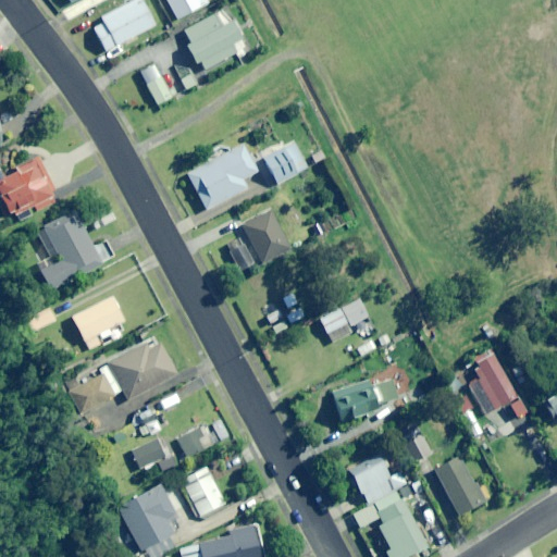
[(107,51),(155,25),(141,0),(133,0),(100,17),(103,23),(95,27),(107,51)]
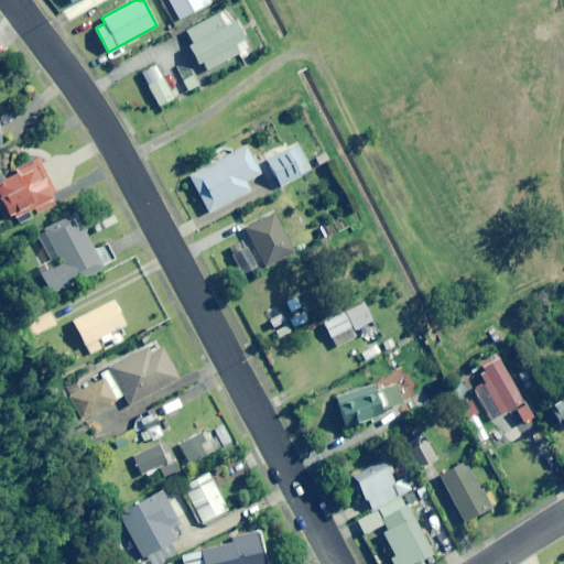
[(169,0),(180,20),(210,2),(209,0),(169,0)]
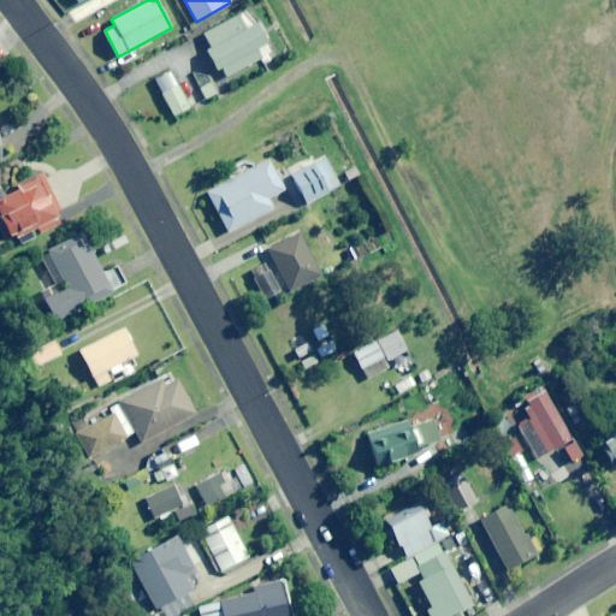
[(262,58),(258,48),(267,43),(258,24),(246,29),(240,16),(203,33),(220,66),(221,66),(227,76),(262,58)]
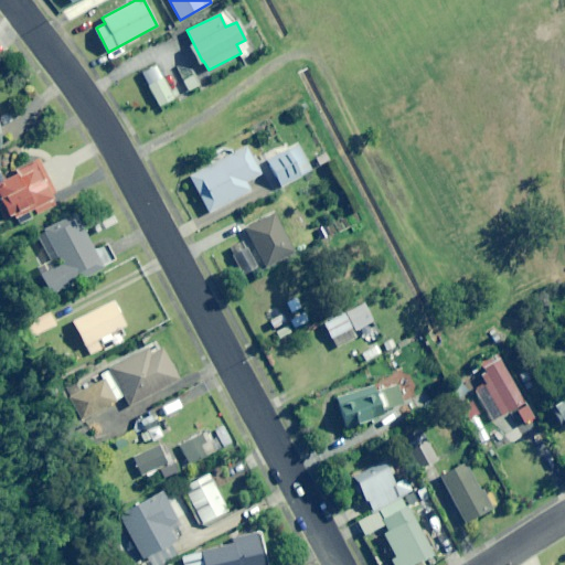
[(160,105),(174,97),(164,78),(150,86),(160,105)]
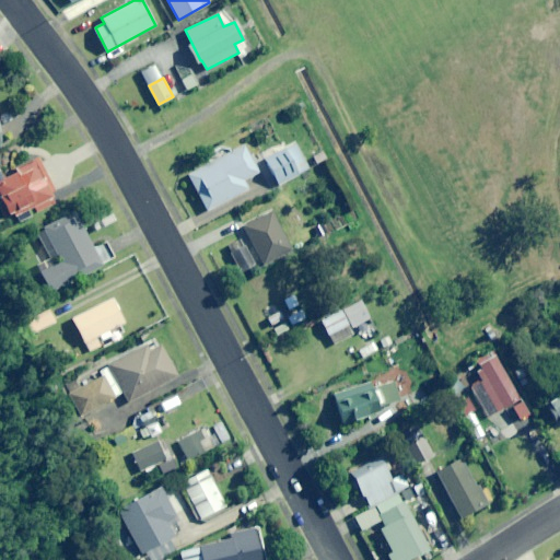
[(278,185),(310,168),(296,142),(265,159),(278,185)]
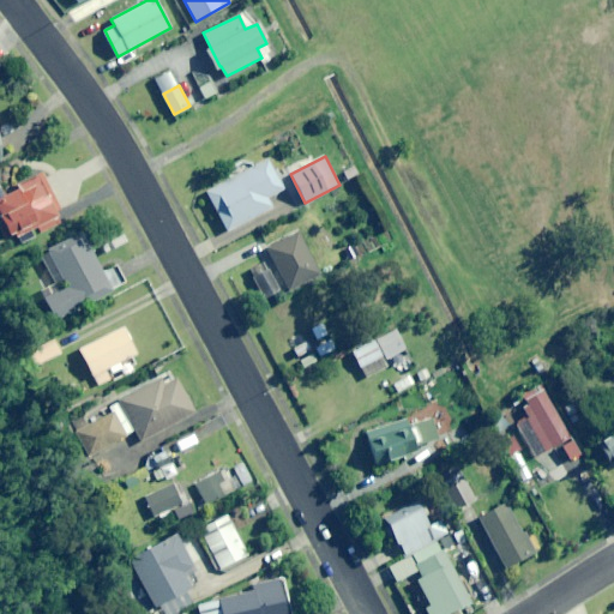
[(268,197),(283,188),(269,160),(206,191),(228,230),(272,208),(268,197)]
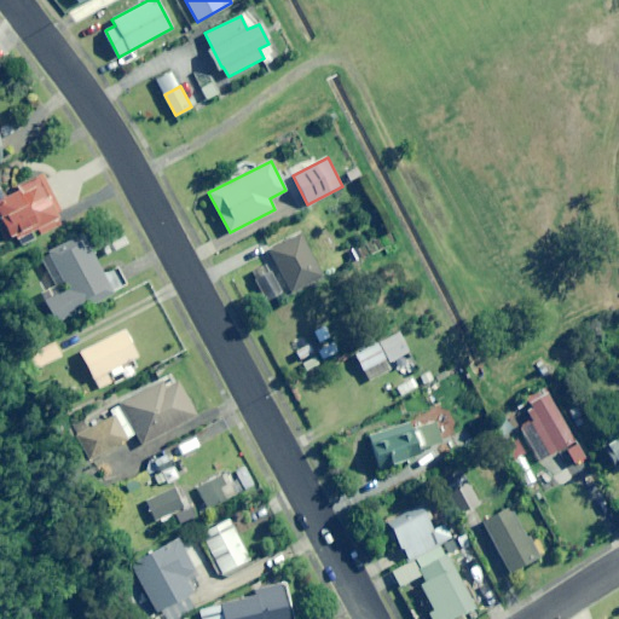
[(0,224),(7,239),(17,236),(22,246),(39,237),(36,232),(67,218),(44,173),(5,194),(0,183),(0,224)]
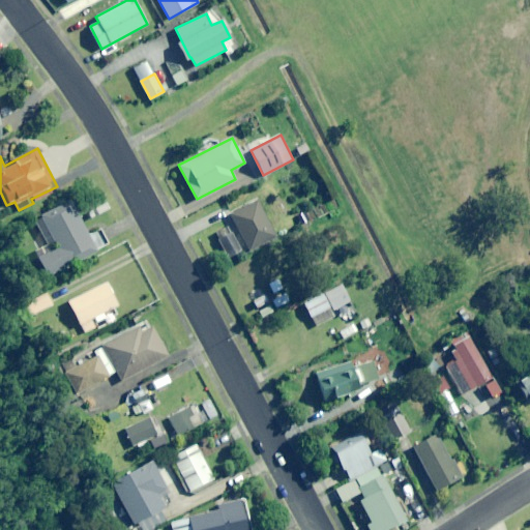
[(102,230),(90,236),(71,201),(42,215),(59,248),(40,258),(50,275),(110,244),(102,230)]
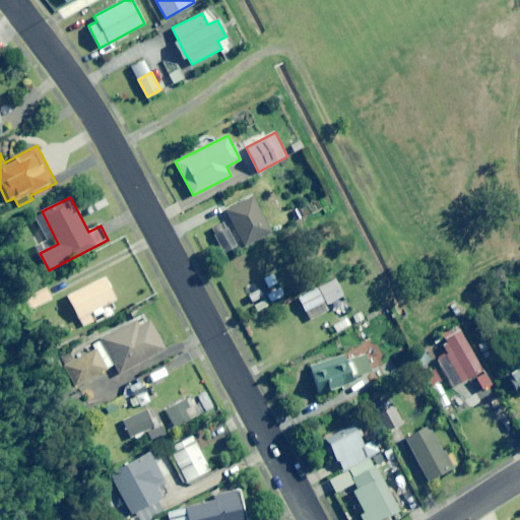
[(246,246),(271,232),(252,197),(226,211),(246,246)]
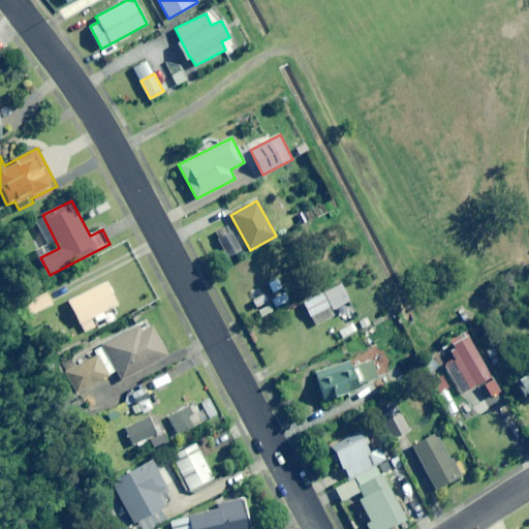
[(229,256),(241,250),(229,228),(218,235),(229,256)]
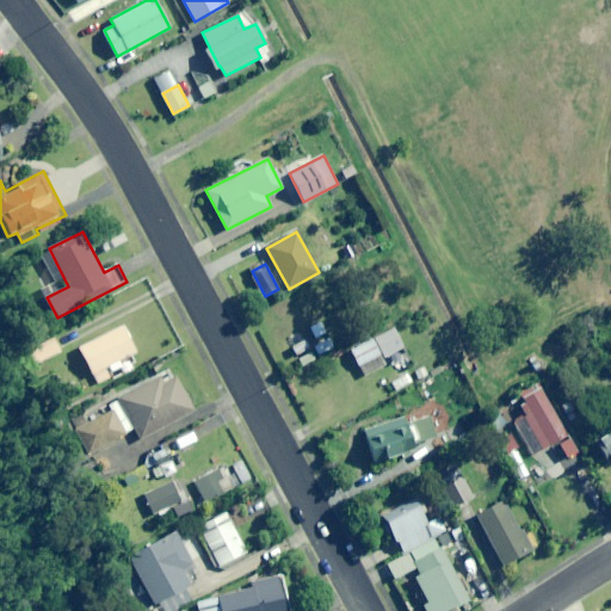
[(382,359),(403,347),(392,325),(350,347),(364,376),(386,365),(382,359)]
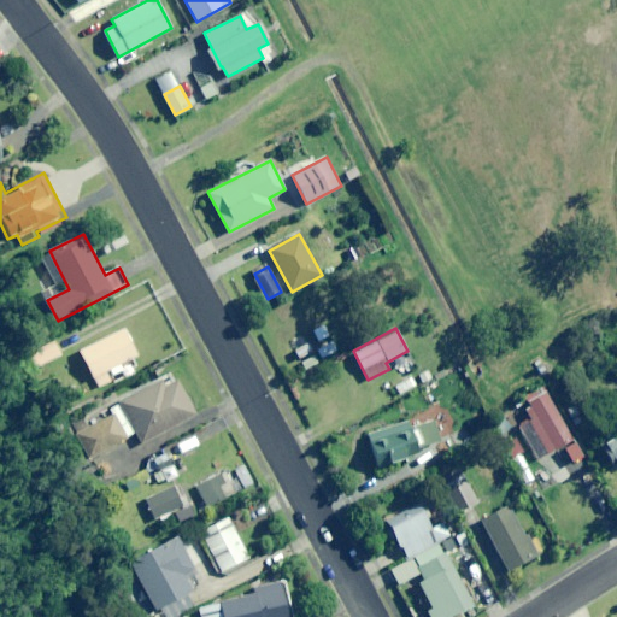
[(131,360),(137,357),(124,329),(82,351),(101,389),(136,371),(131,360)]
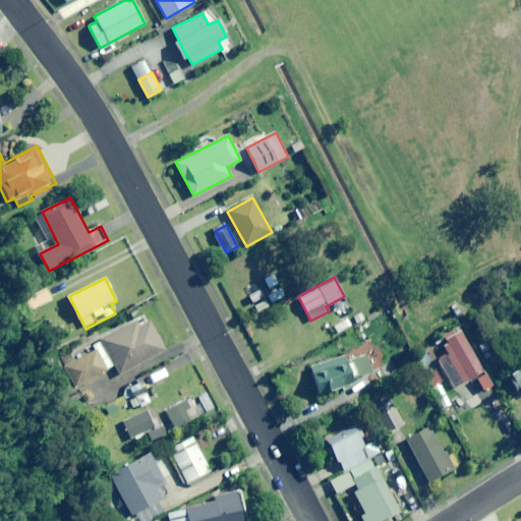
[(253,302),(263,295),(256,285),(246,292),(253,302)]
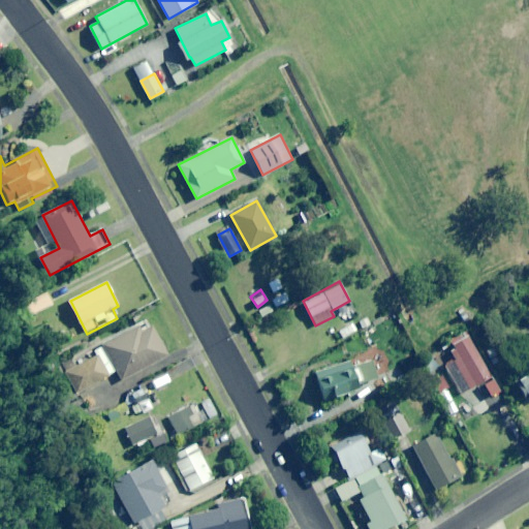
[(277,308),(288,300),(283,292),(272,300),(277,308)]
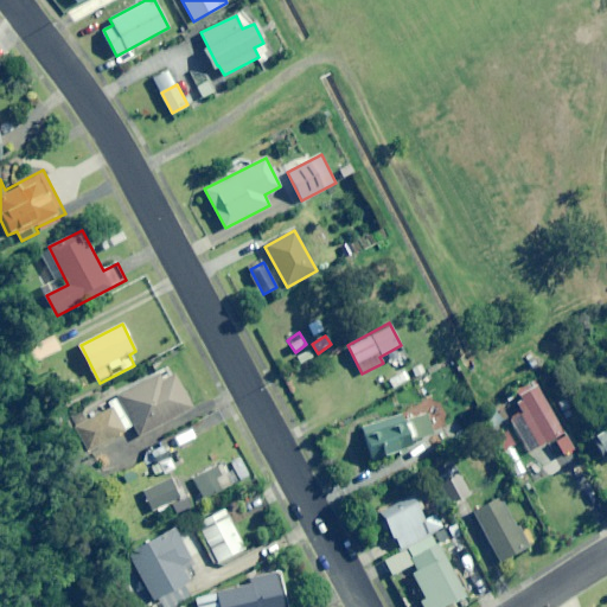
[(166,375),(160,378),(158,375),(102,406),(104,410),(77,425),(91,451),(138,426),(142,435),(193,408),(176,375),(168,379),(166,375)]
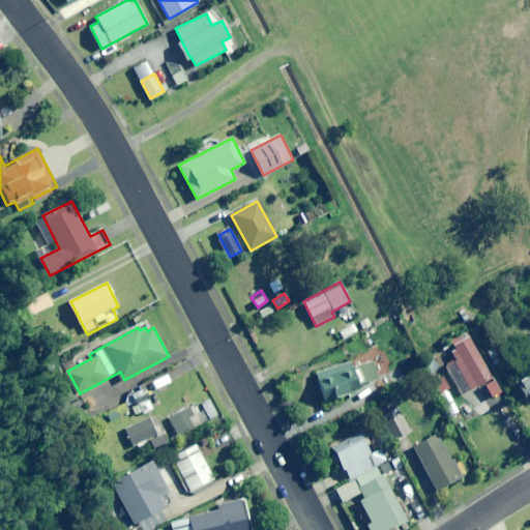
[(462,395),(493,377),(471,341),(440,358),(462,395)]
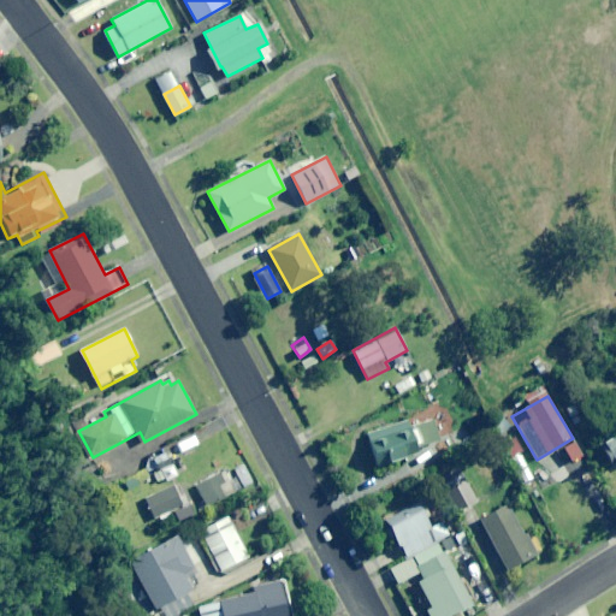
[(434,420),(410,428),(408,419),(367,432),(378,467),(419,454),(416,448),(440,440),(434,420)]
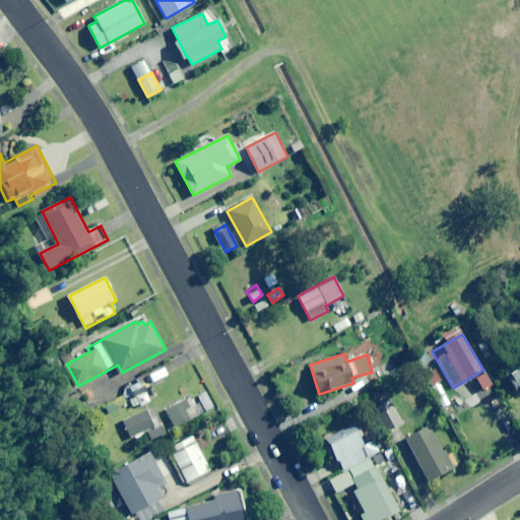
[(519,356),(504,368),(519,392),(519,356)]
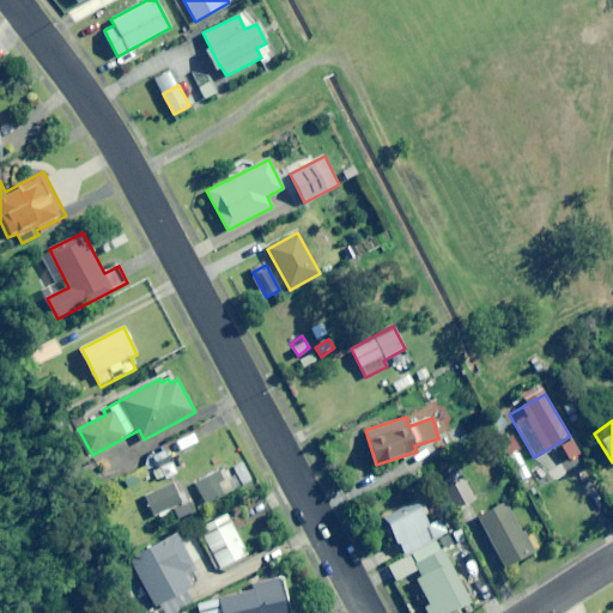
[(584,454),(576,439),(563,447),(571,461),(584,454)]
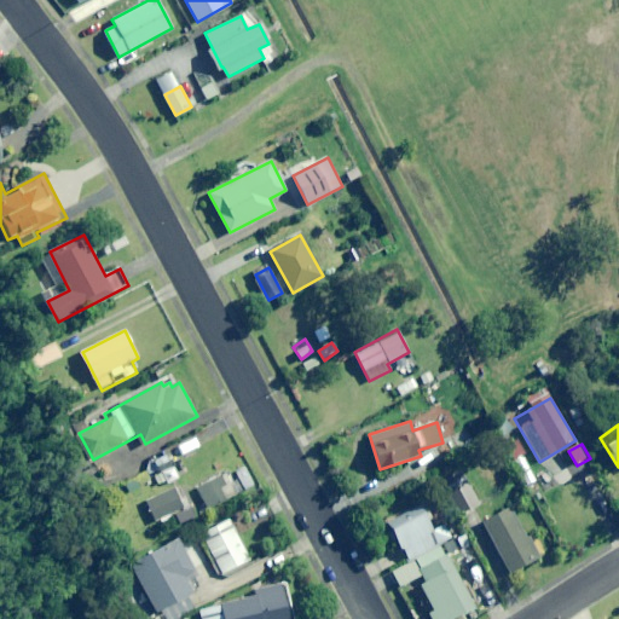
[(462,514),(480,504),(463,472),(444,481),(462,514)]
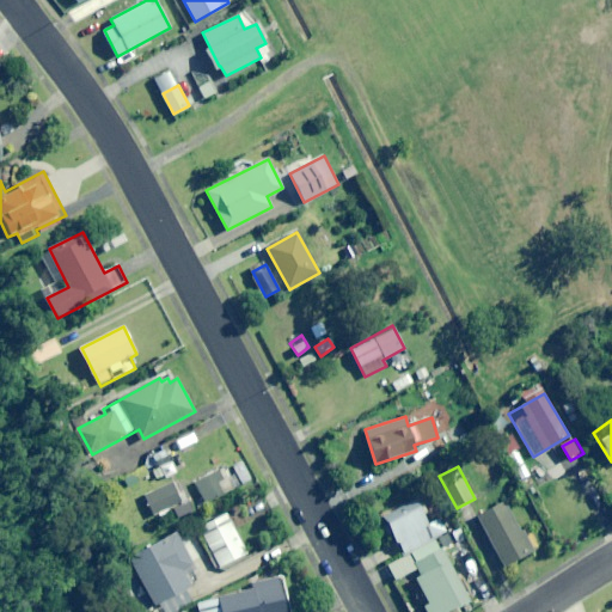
[(206,502),(233,489),(224,469),(196,483),(206,502)]
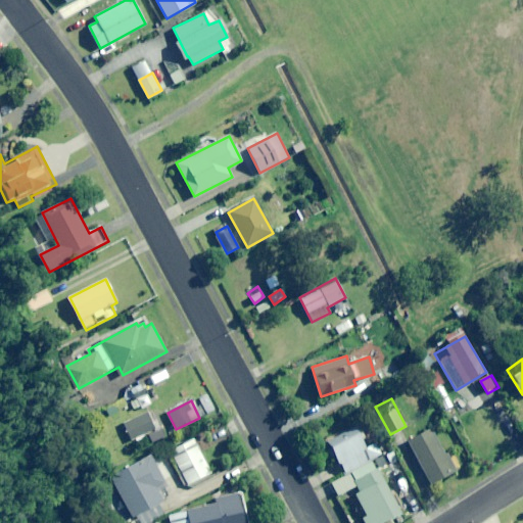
[(133,440),(155,430),(148,414),(126,424),(133,440)]
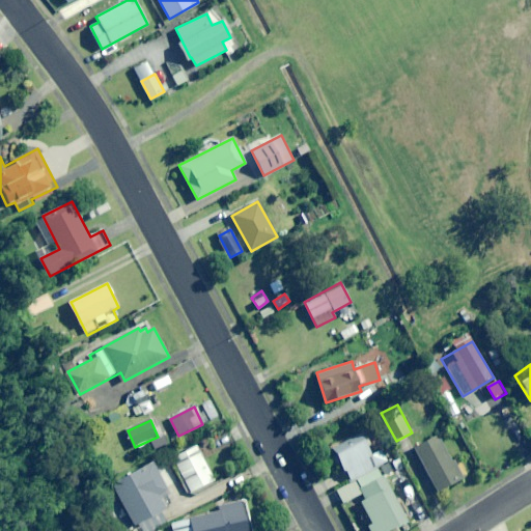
[(381,450),(370,455),(360,434),(333,447),(350,481),(356,479),(364,497),(352,503),(363,524),(367,523),(370,530),(388,530),(407,522),(379,465),(387,460),(381,450)]
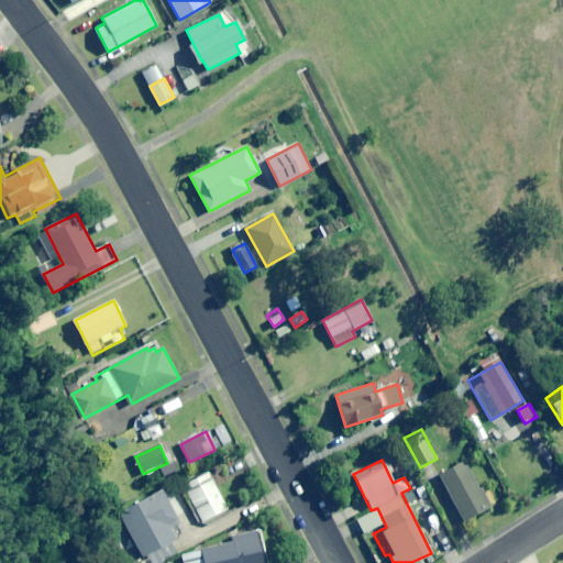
[(465,521),(492,505),(464,462),(439,477),(465,521)]
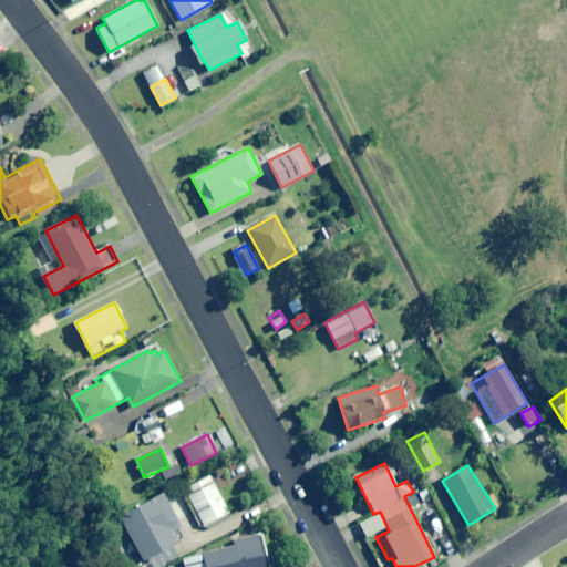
[(205,525),(229,513),(210,475),(186,487),(205,525)]
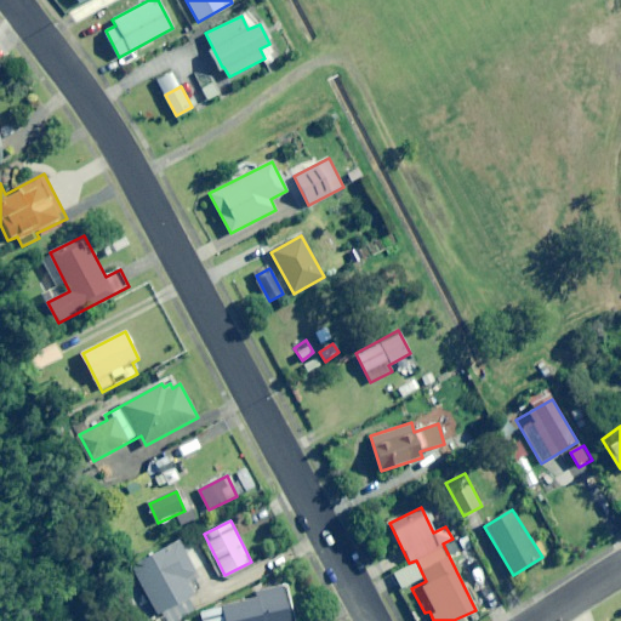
[(189,586),(200,580),(180,540),(134,563),(160,614),(194,596),(189,586)]
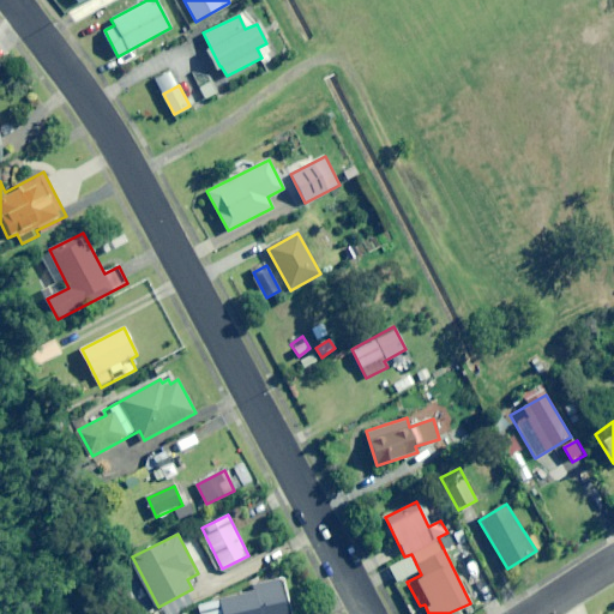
[(287,613),(281,581),(253,587),(253,589),(221,596),(223,613),(287,613)]
